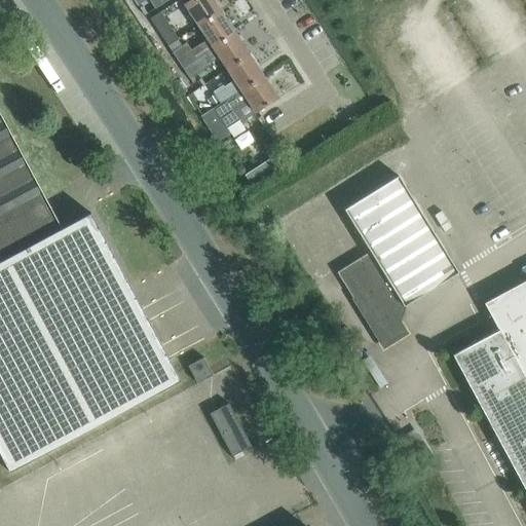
[(168,0),(149,0),(155,9),(168,0)]
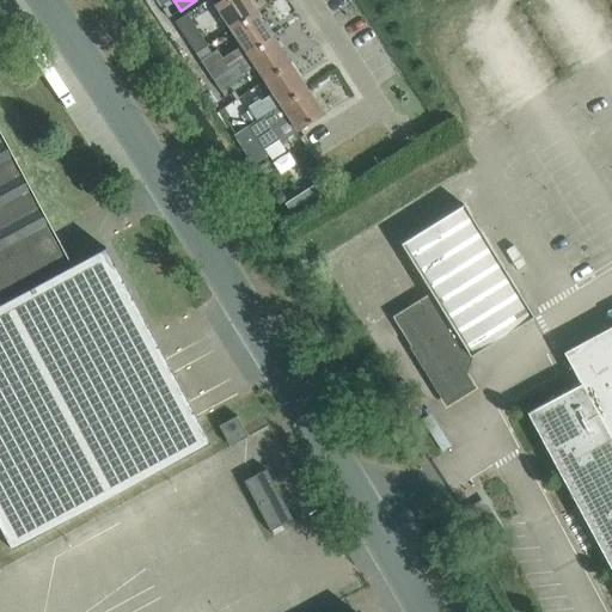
[(248,0),(221,0),(220,1),(215,5),(232,31),(257,14),(248,0)]
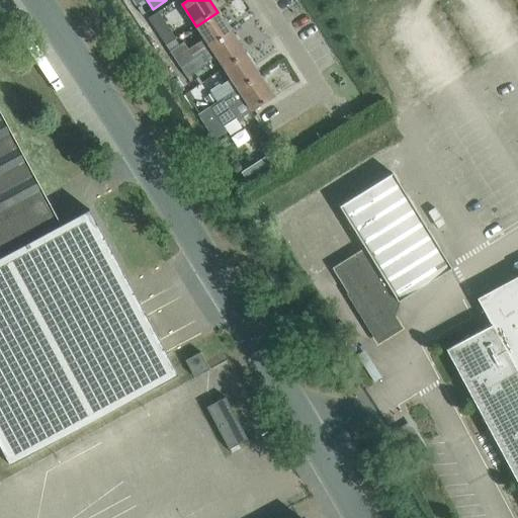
[(148,18),(166,46),(175,39),(158,12),(148,18)]
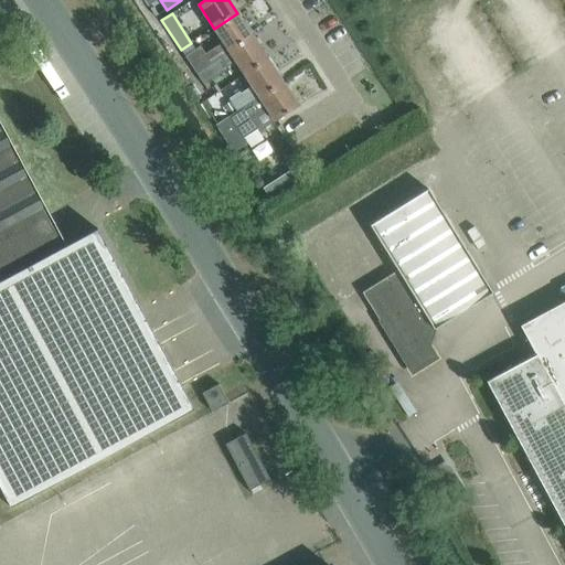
[(253,36),(237,13),(214,29),(223,42),(205,54),(201,46),(185,56),(198,75),(222,59),(231,53),(253,36)]
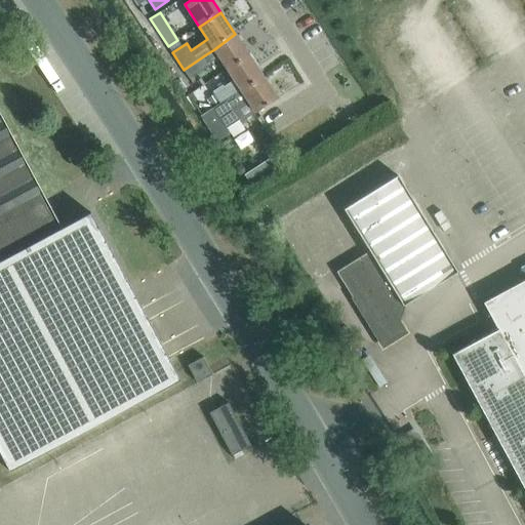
[(250,57),(235,34),(214,49),(229,72),(250,57)]
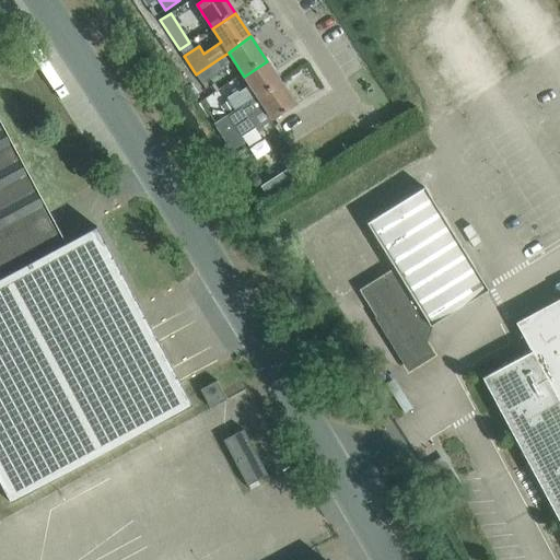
[(226,68),(220,58),(196,74),(202,84),(226,68)]
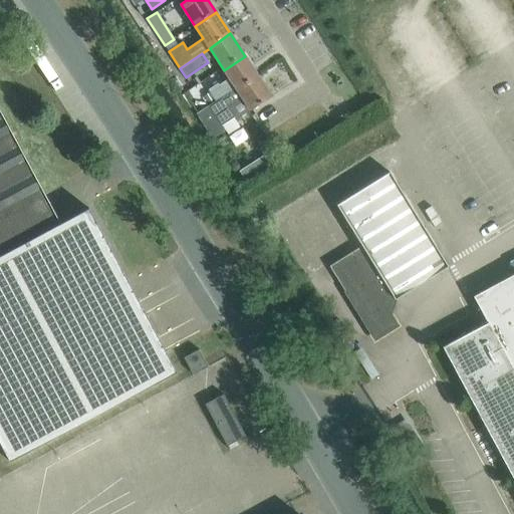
[(227,96),(258,75),(245,56),(224,70),(229,78),(219,84),(227,96)]
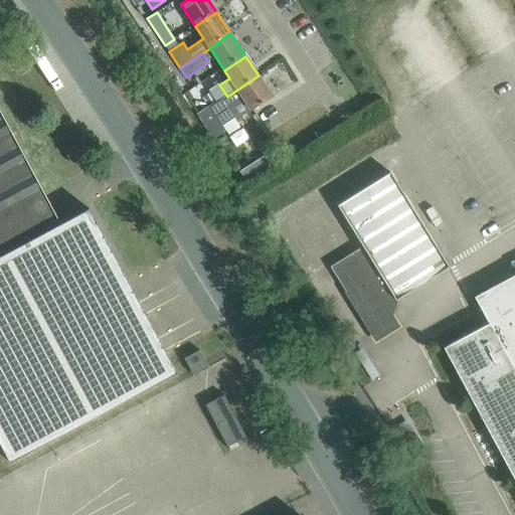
[(272,97),(259,75),(227,97),(217,103),(209,108),(198,116),(202,123),(214,115),(222,126),(236,117),(237,119),(272,97)]
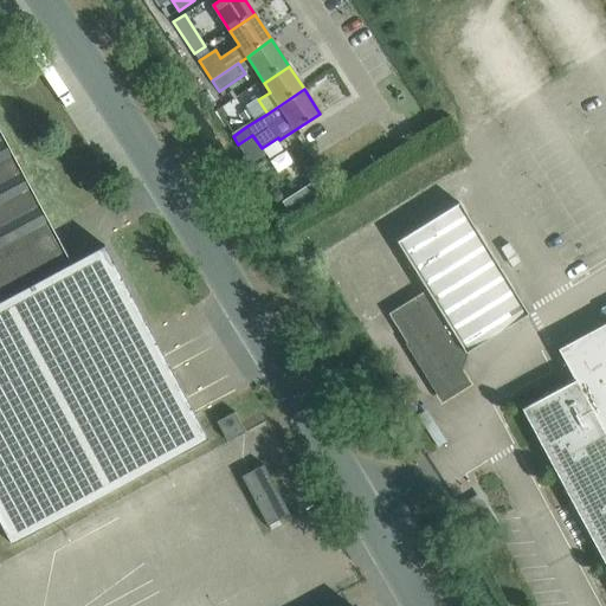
[(268,114),(258,100),(257,98),(245,105),(256,121),(268,114)]
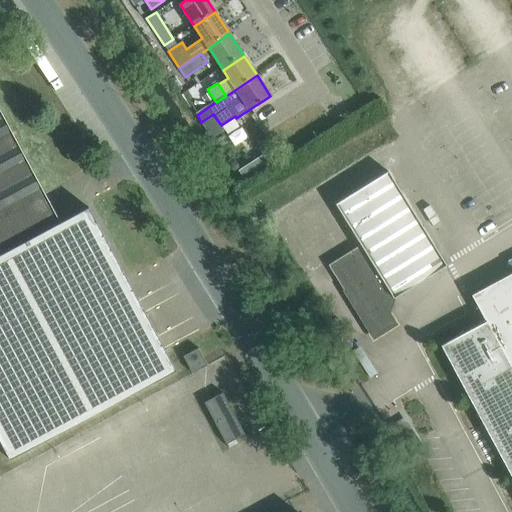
[(0,254),(60,223),(0,110),(0,254)]
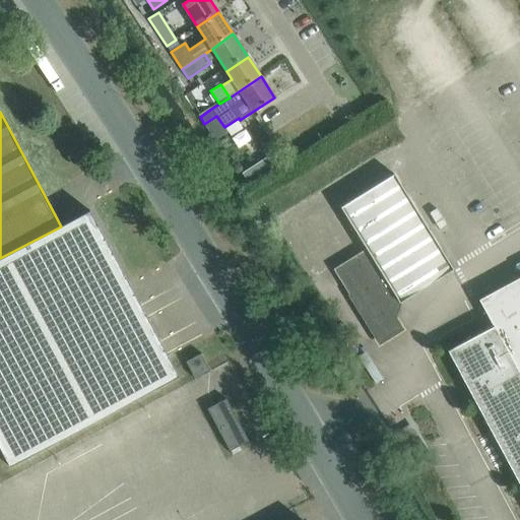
[(252,186),(275,172),(266,157),(243,173),(252,186)]
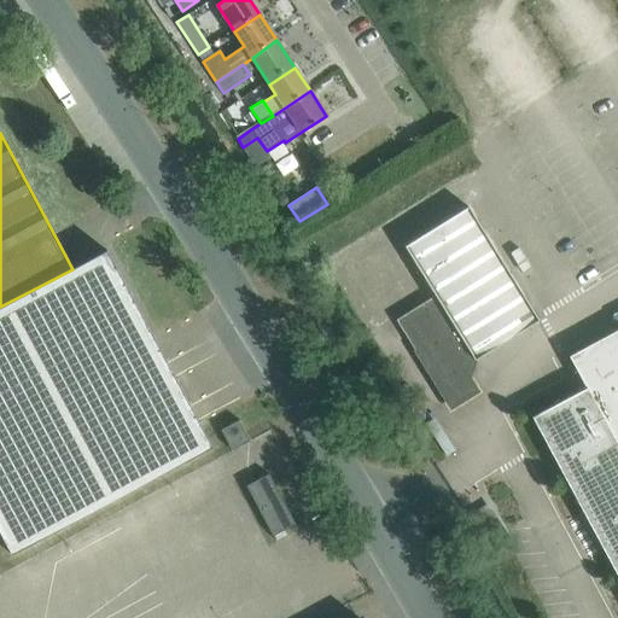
[(478,391),(470,379),(477,362),(474,359),(538,319),(468,207),(404,246),(435,296),(396,320),(450,408),(478,391)]
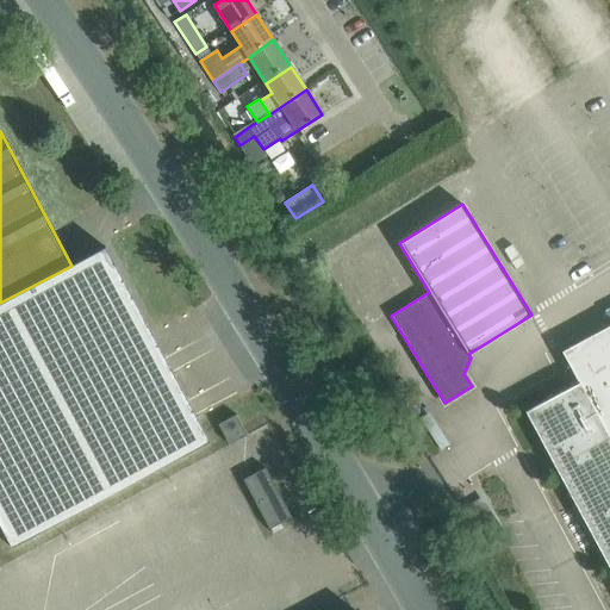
[(105,247),(72,266),(0,303),(0,527),(11,547),(210,441),(105,247)]
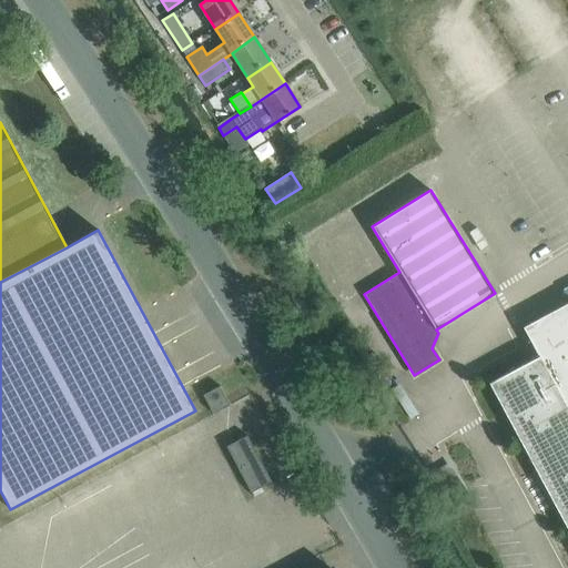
[(567,411),(567,302),(523,327),(538,356),(567,411)]
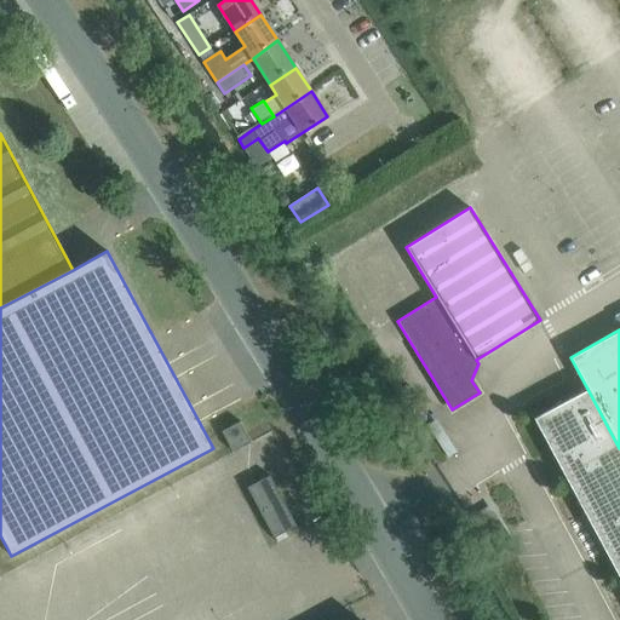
[(619,566),(619,448),(587,389),(533,418),(615,569),(619,566)]
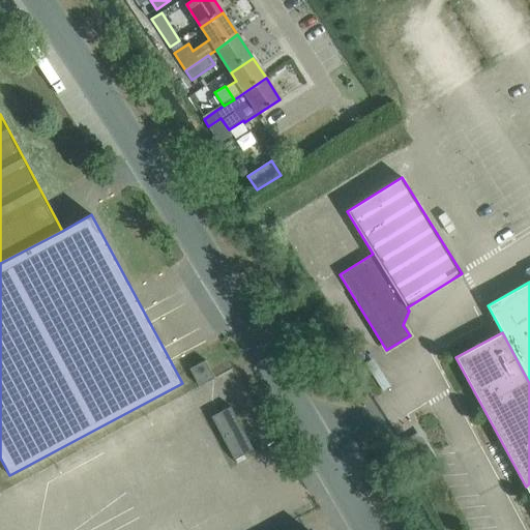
[(199,386),(214,378),(205,360),(189,369),(199,386)]
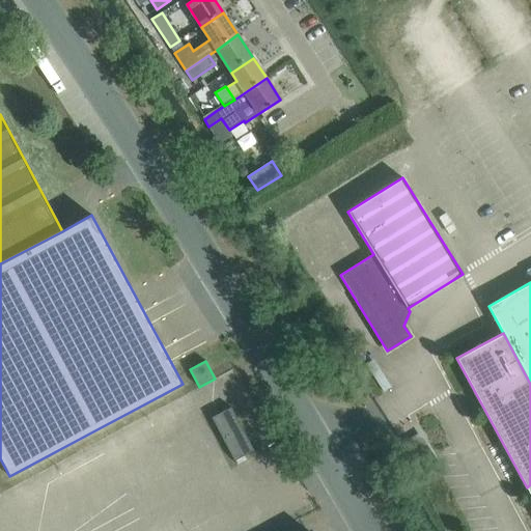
[(254,450),(231,407),(212,417),(234,460),(254,450)]
